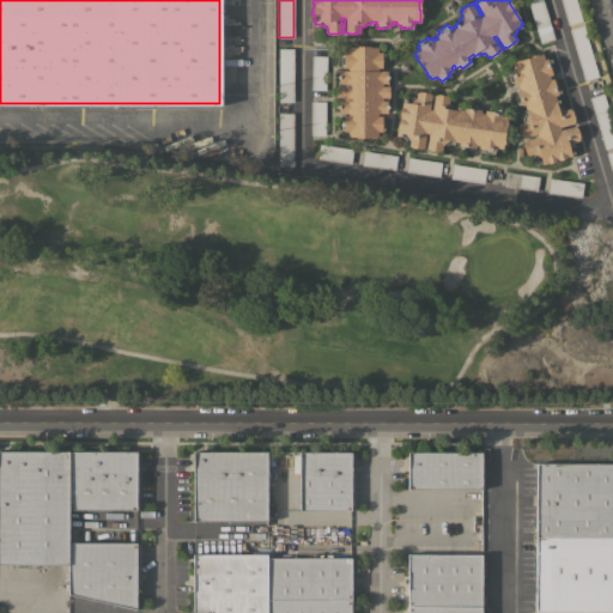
[(527,0),(542,0),(554,38),(540,42),(527,0)]
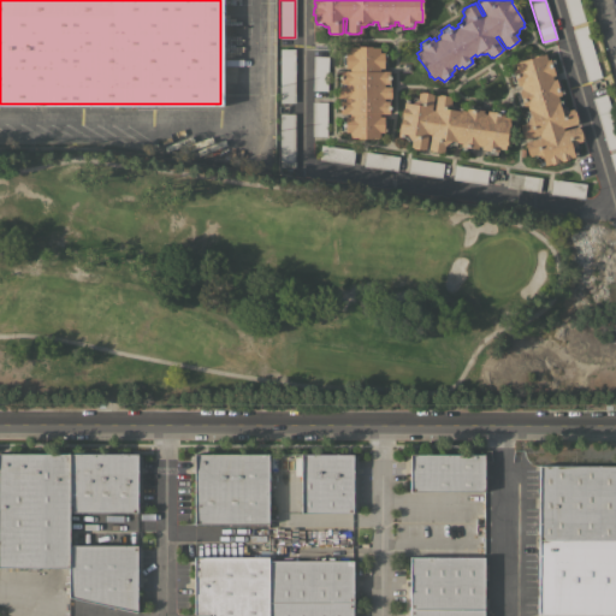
[(562,0),(578,0),(585,21),(570,25),(562,0)]
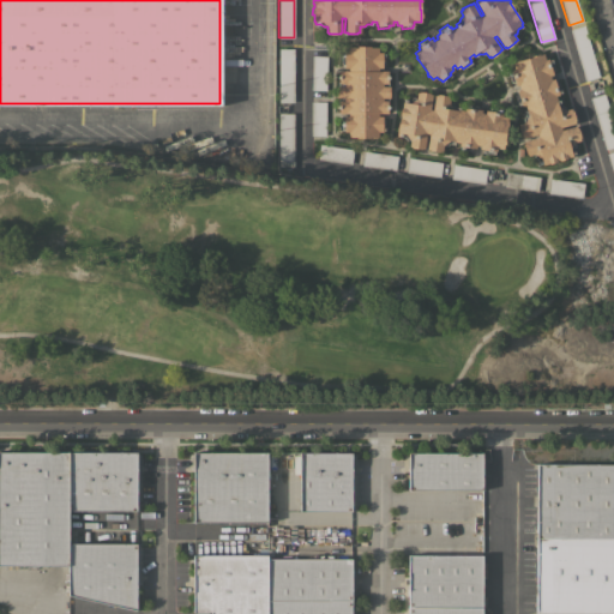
[(613,0),(602,0),(607,18),(613,16),(613,0)]
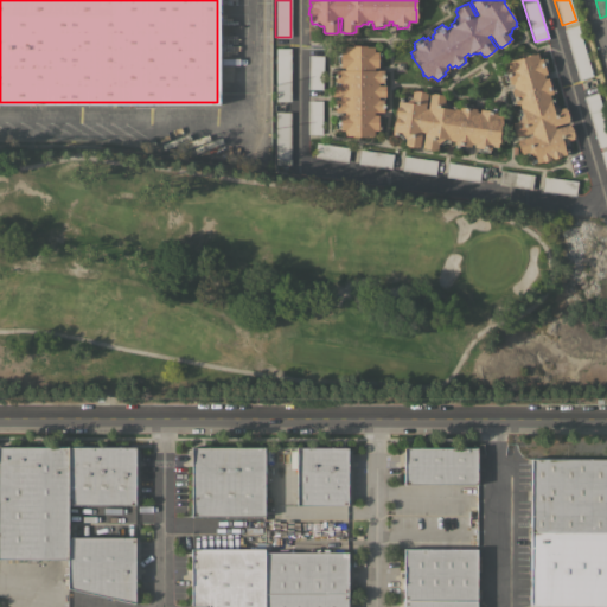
[(592,76),(577,80),(563,29),(577,25),(592,76)]
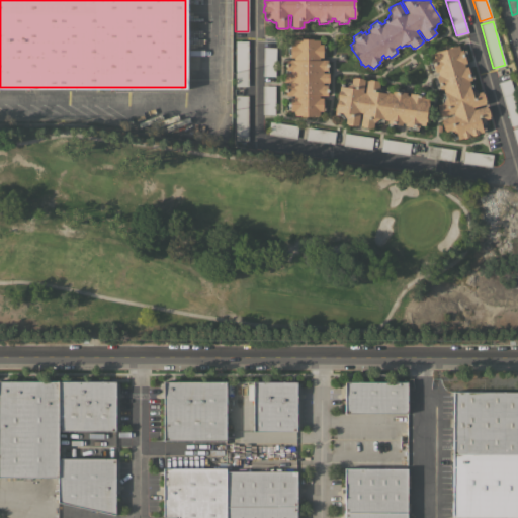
[(300,39),(300,38),(312,38),(312,39),(319,39),(319,44),(323,44),(323,45),(325,45),(325,54),(322,54),(322,58),(319,57),(319,59),(327,59),(327,69),(328,69),(328,86),(327,86),(327,96),(319,96),(319,97),(322,97),(322,100),(324,100),(324,109),(322,109),(322,111),(319,111),(319,115),(312,115),(312,116),(299,116),(299,115),(293,115),(293,110),(289,110),(289,97),(293,97),(293,95),(284,95),(285,85),(289,85),(289,82),(283,82),(283,72),(289,72),(289,70),(285,70),(285,60),(293,60),(293,57),(289,57),(289,44),(293,44),(293,39),(300,39)]
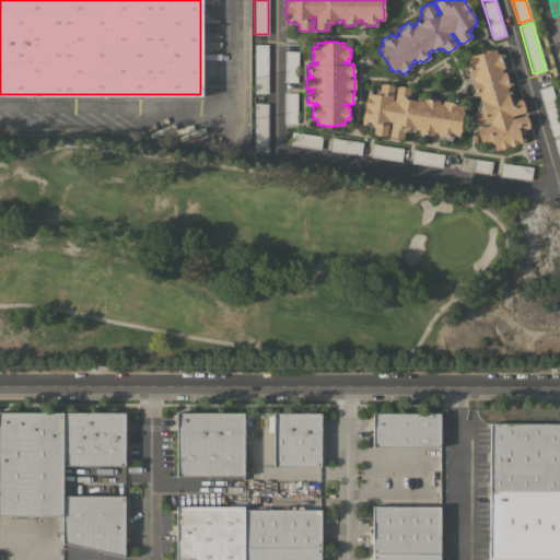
[(268,93),(254,93),(254,44),(268,44),(268,93)]
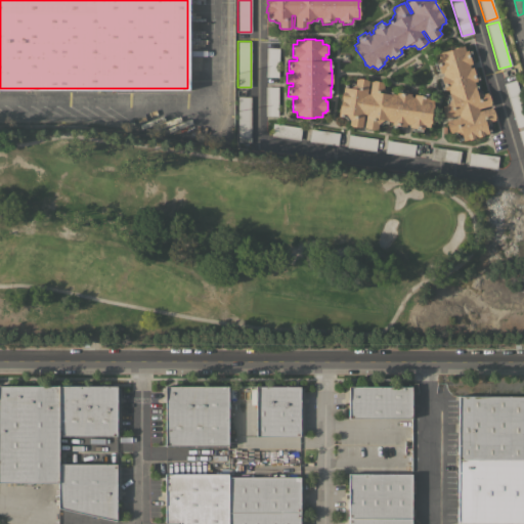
[(464,45),(465,50),(467,50),(468,51),(471,50),(473,58),(470,59),(472,63),(469,64),(470,68),(473,67),(474,71),(476,70),(479,79),(476,80),(476,81),(474,81),(475,85),(477,85),(478,89),(481,90),(482,93),(486,92),(487,94),(488,94),(490,102),(490,104),(478,107),(479,111),(491,106),(491,108),(492,108),(495,117),(494,117),(494,119),(490,121),(491,123),(489,127),(490,131),(487,131),(488,133),(483,134),(483,135),(477,137),(477,136),(474,136),(474,137),(468,139),(468,138),(463,140),(463,139),(460,139),(459,137),(460,136),(455,134),(454,131),(450,133),(449,130),(448,131),(446,123),(447,122),(446,120),(459,117),(459,115),(446,118),(445,116),(444,116),(442,107),(442,105),(446,104),(445,102),(447,97),(446,93),(448,93),(447,89),(444,90),(444,89),(441,89),(439,80),(441,80),(440,76),(443,76),(442,72),(439,73),(438,70),(436,70),(433,61),(436,60),(436,59),(438,58),(437,53),(464,45)]
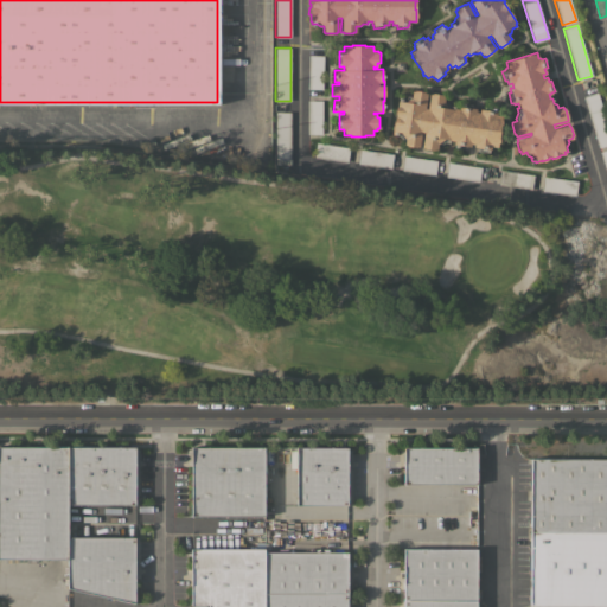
[(321,89),(307,89),(308,55),(323,56),(321,89)]
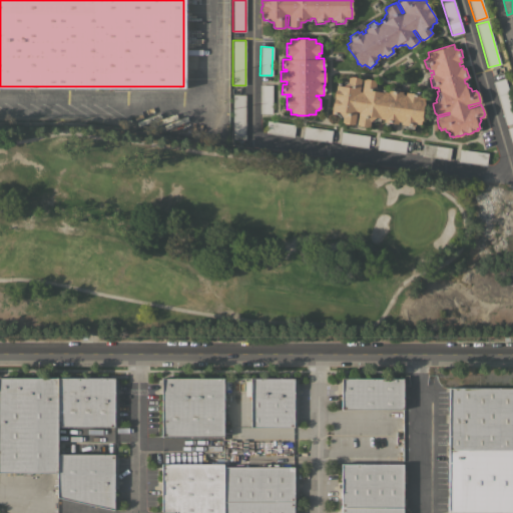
[(420,124),(415,123),(414,126),(401,124),(401,121),(398,120),(397,123),(384,121),(384,118),(375,117),(370,121),(369,125),(367,125),(367,126),(358,125),(358,124),(357,124),(358,111),(356,111),(354,123),(352,123),(352,124),(343,122),(343,121),(341,121),(342,116),(338,111),(332,110),(333,105),(332,105),(333,99),(334,99),(334,97),(333,96),(334,90),(335,90),(336,85),(341,86),(348,81),(348,77),(350,77),(350,76),(359,77),(359,78),(361,78),(359,91),(361,91),(363,79),(365,79),(365,78),(373,79),(373,80),(376,81),(375,86),(379,91),(384,92),(384,91),(388,92),(388,89),(402,91),(402,93),(405,94),(405,91),(419,93),(419,95),(424,96),(420,124)]
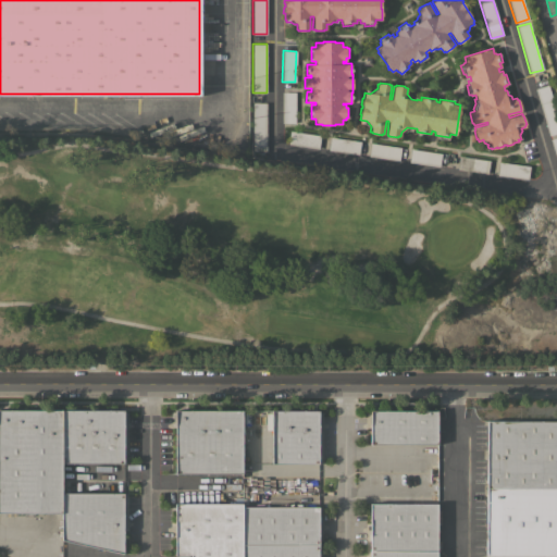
[(556,116),(556,133),(548,135),(535,88),(547,85),(556,116)]
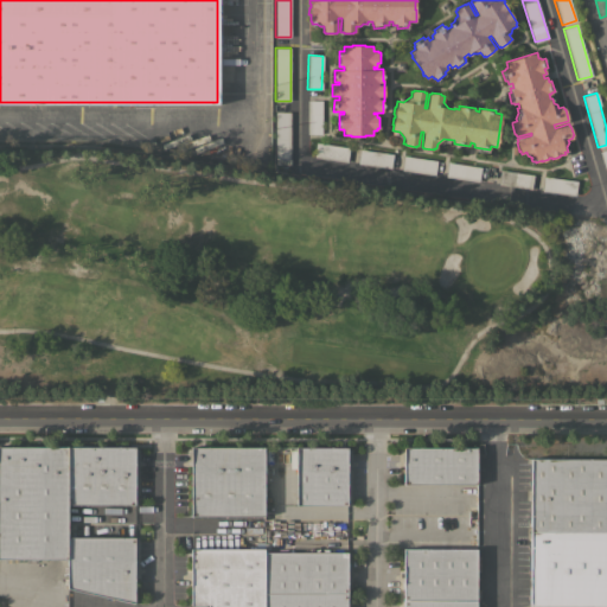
[(321,100),(321,134),(307,134),(307,100),(321,100)]
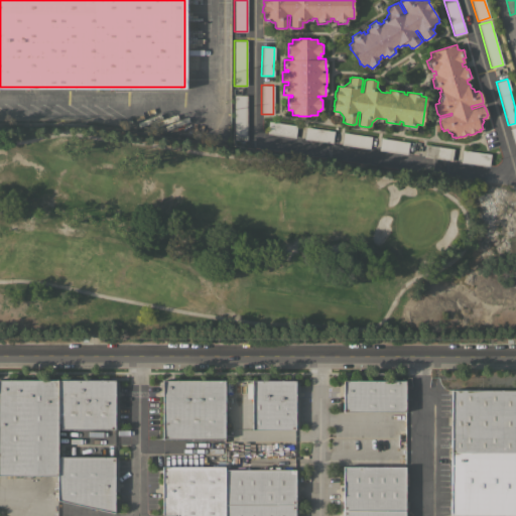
[(246,140),(234,140),(234,95),(246,95),(246,140)]
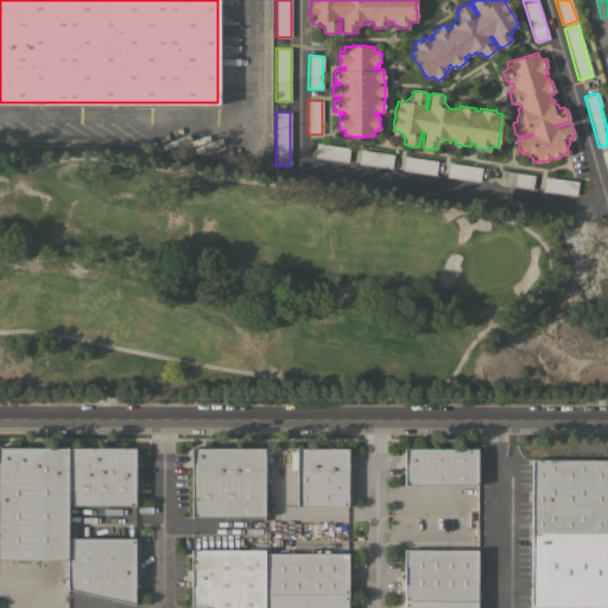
[(349,149),(347,163),(314,157),(316,143),(349,149)]
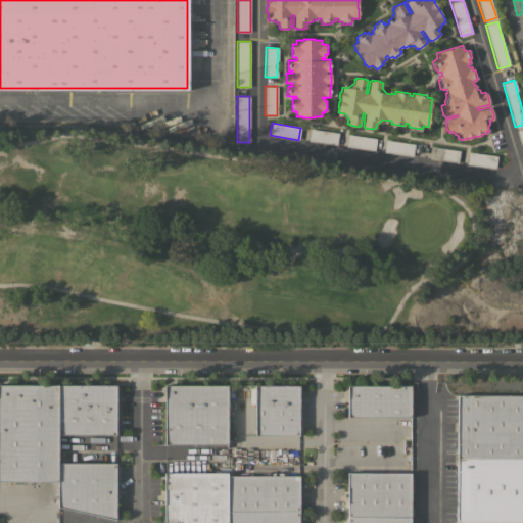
[(338,133),(336,145),(308,141),(310,129),(338,133)]
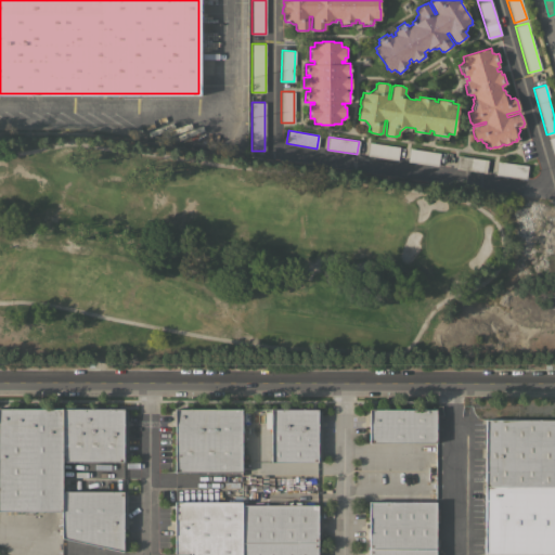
[(369,142),(399,146),(397,160),(366,155),(369,142)]
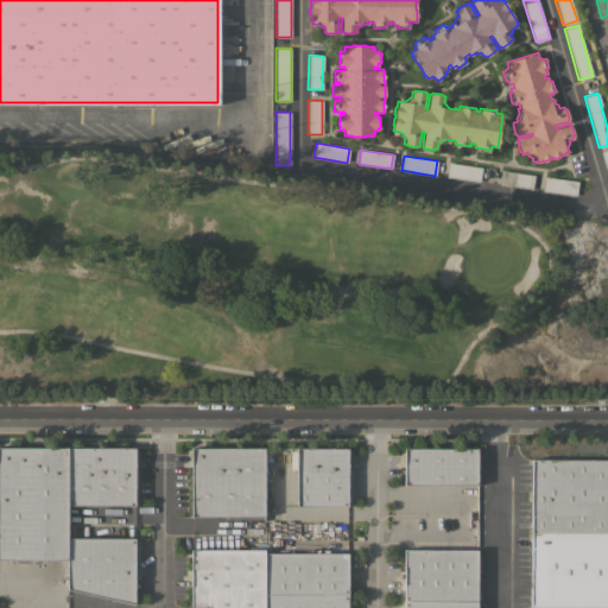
[(448,162),(481,166),(479,182),(445,177),(448,162)]
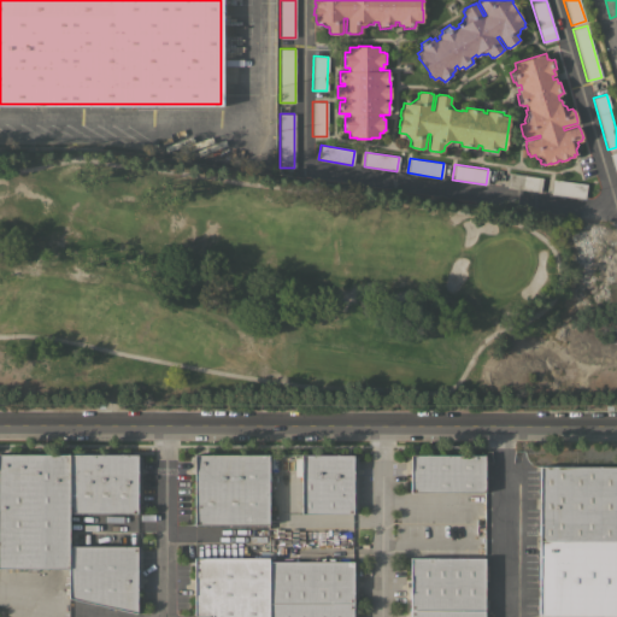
[(541,177),(540,192),(506,187),(507,172),(541,177)]
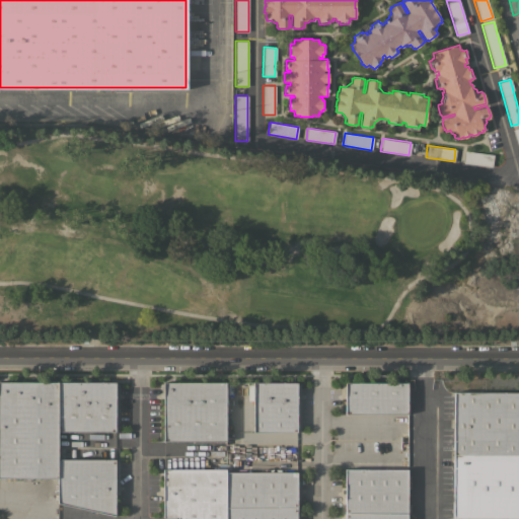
[(493,154),(492,167),(463,163),(464,150),(493,154)]
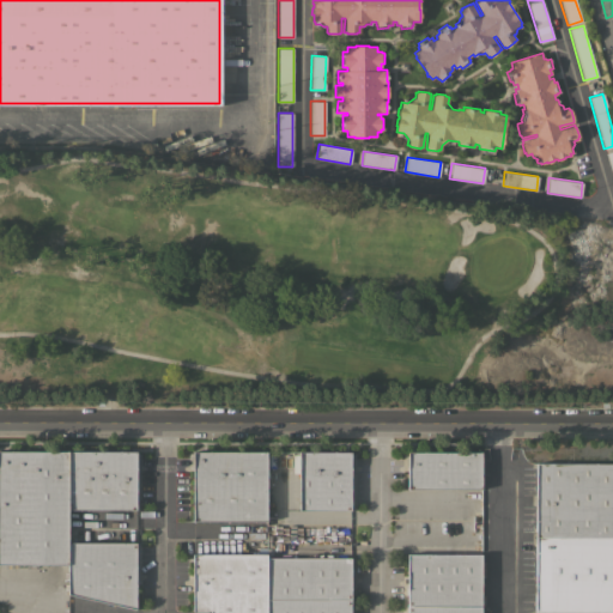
[(67,564),(0,564),(0,451),(68,451),(67,509),(67,542),(67,564)]
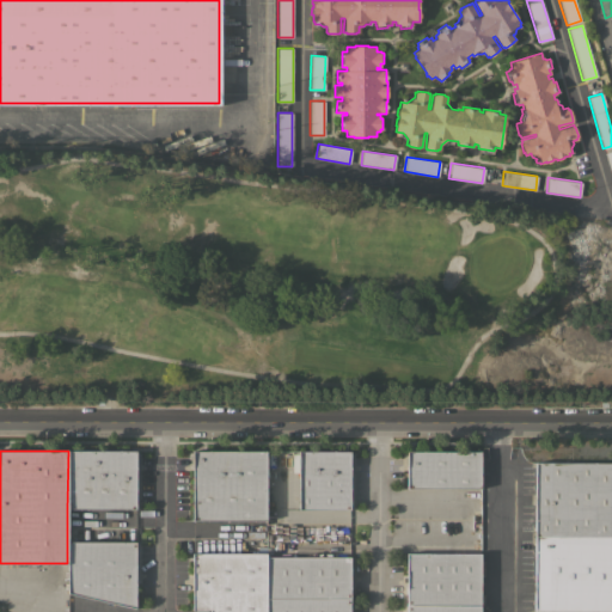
[(68,451),(135,451),(135,508),(67,508),(68,451)]
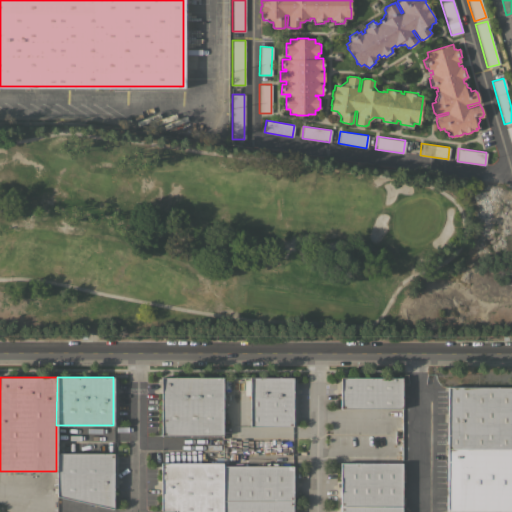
[(161,377),(223,377),(222,435),(161,435),(161,377)]
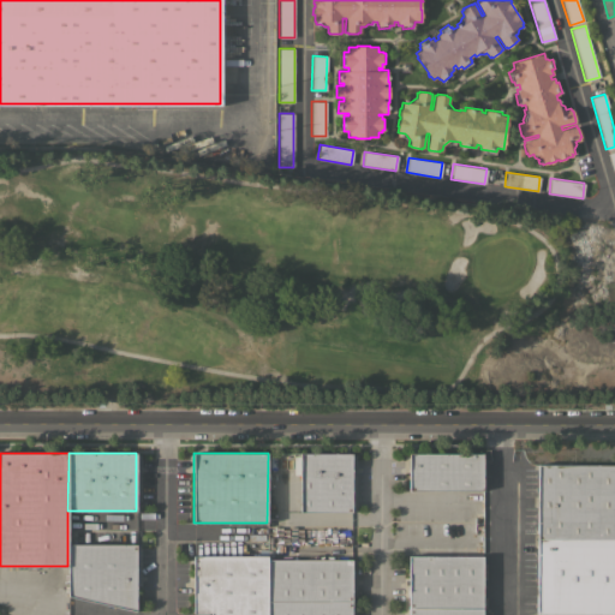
[(299,453),(352,453),(352,512),(299,512),(299,453)]
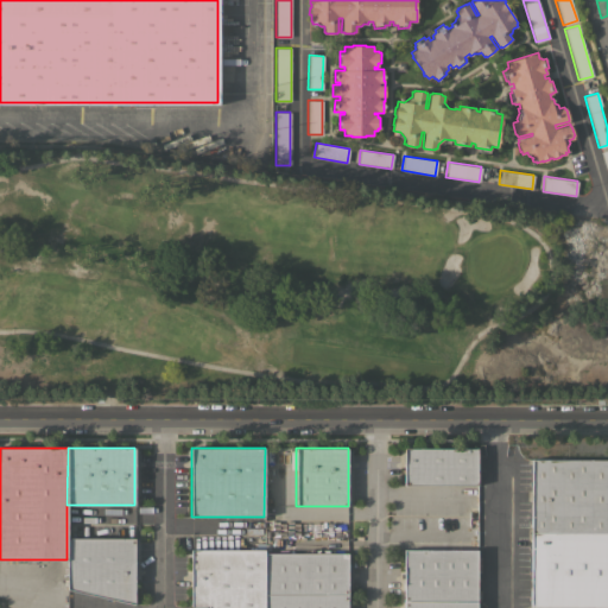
[(477,448),(477,485),(404,485),(404,448),(477,448)]
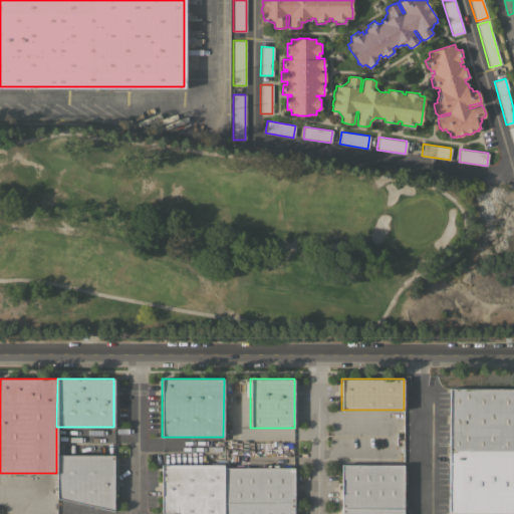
[(513,388),(513,513),(448,513),(450,388),(513,388)]
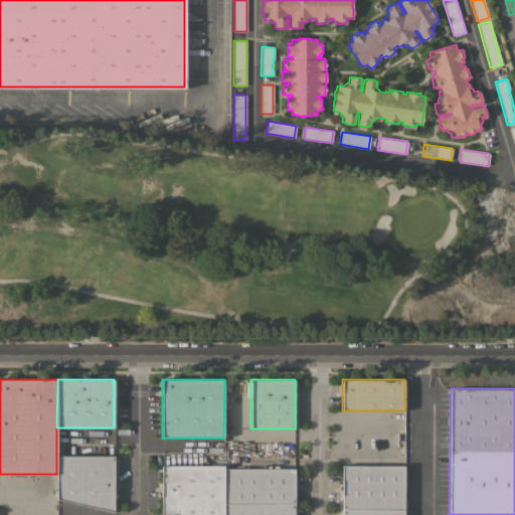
[(114,455),(114,511),(56,499),(56,474),(56,456),(114,455)]
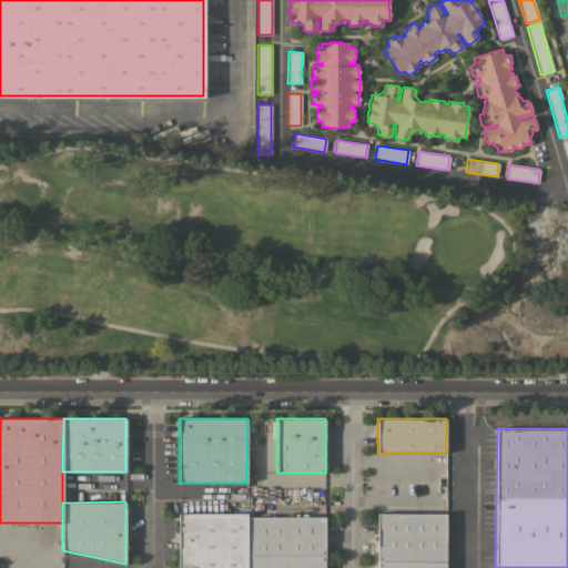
[(246,567),(194,567),(194,566),(179,566),(179,513),(246,513),(246,517),(246,557),(246,567)]
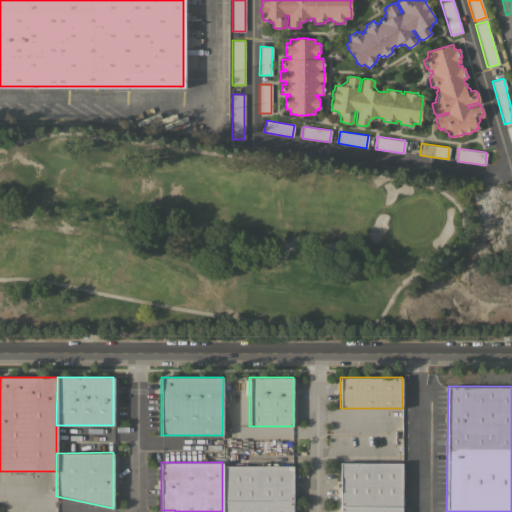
[(340,506),(340,463),(401,462),(401,506),(340,506)]
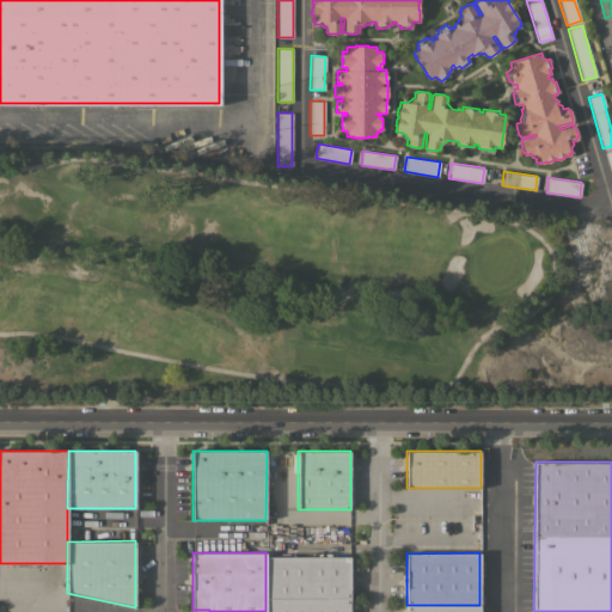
[(349,557),(349,599),(265,600),(265,557),(349,557)]
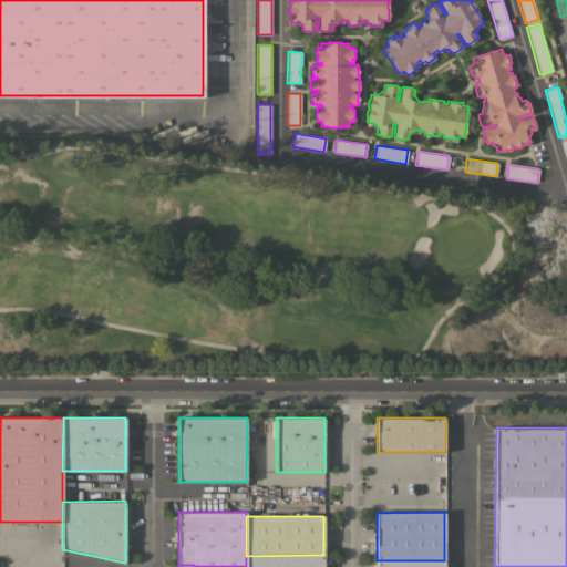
[(323,566),(246,566),(246,556),(323,555),(323,566)]
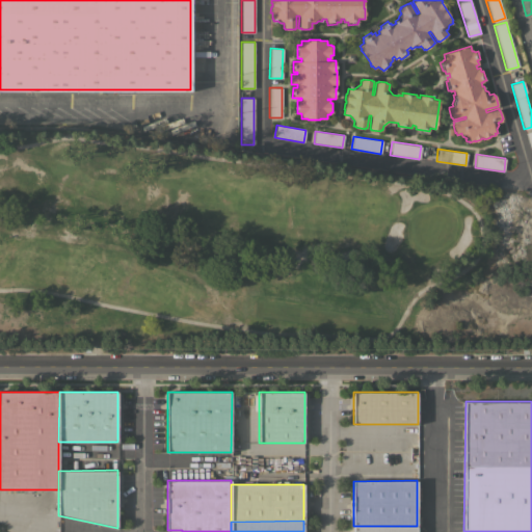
All buildings are outlined.
